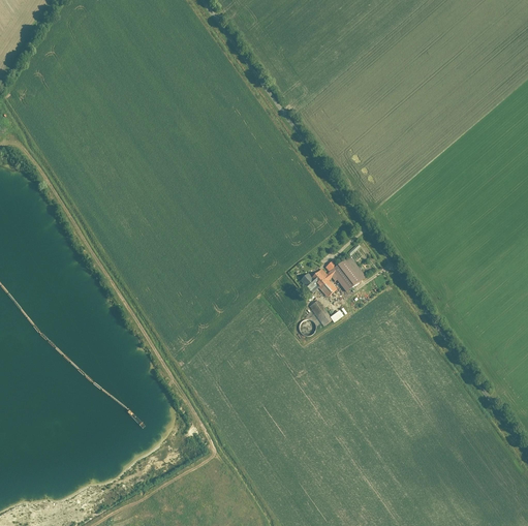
[(358,242),(347,251),(350,254),(360,246),(358,242)]
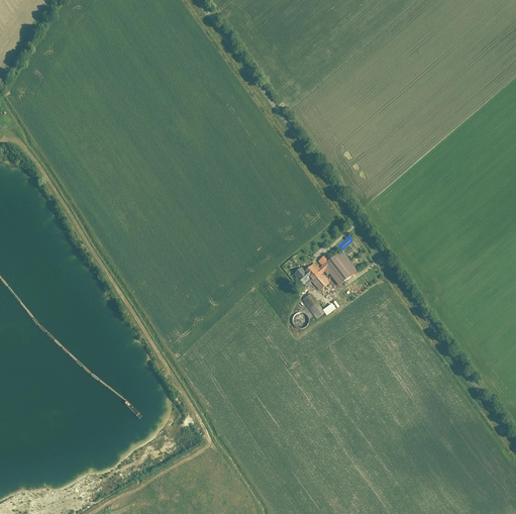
[(323,264),(338,284),(357,271),(342,249),(330,259),(323,264)]
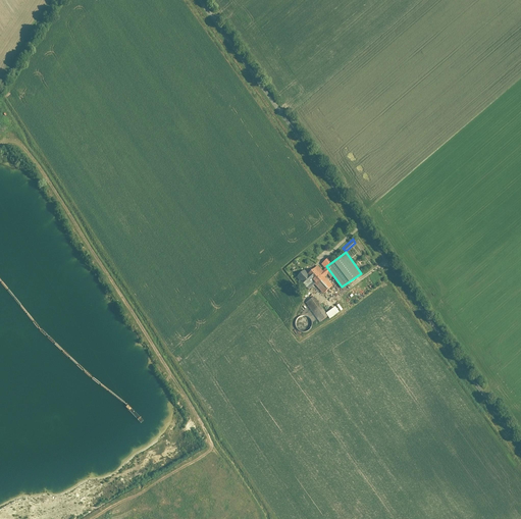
[(329,256),(320,262),(324,268),(326,266),(333,261),(329,256)]
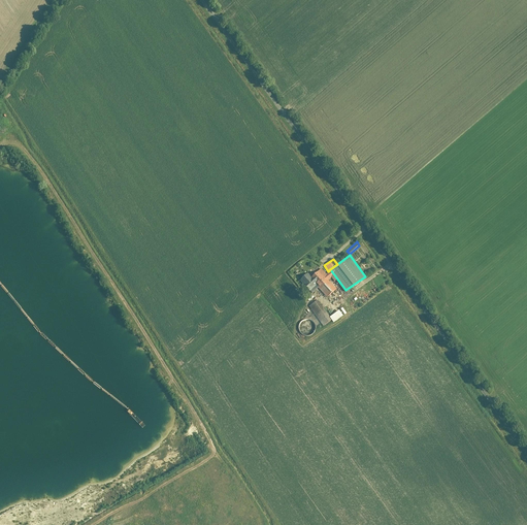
[(310,291),(318,285),(327,296),(337,288),(329,277),(331,275),(328,270),(325,272),(321,267),(313,275),(308,270),(299,279),(310,291)]
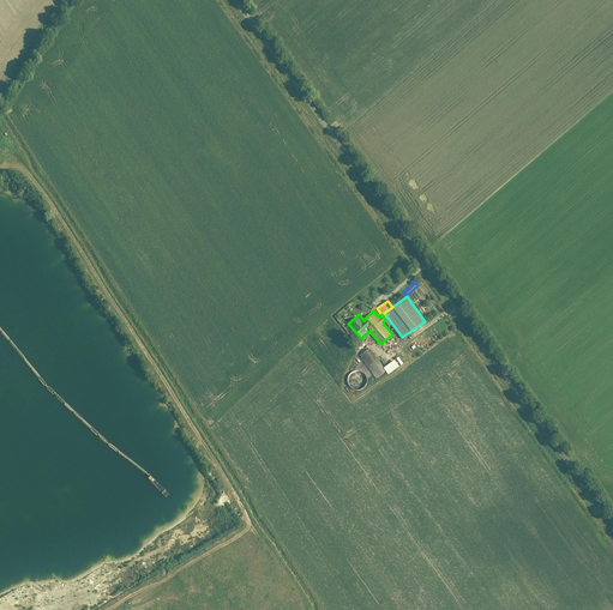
[(398,355),(384,366),(371,346),(360,355),(376,376),(385,369),(388,373),(403,362),(398,355)]
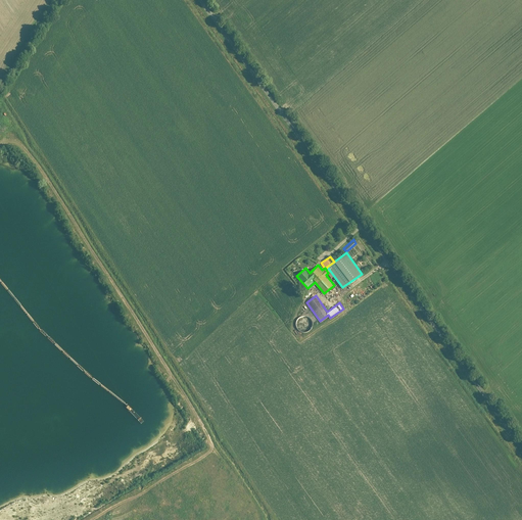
[(295,322),(295,326),(297,329),(300,331),(302,331),(307,331),(311,329),(312,325),(313,322),(311,319),(309,316),(306,315),(302,315),(299,316),(296,318),(295,322)]
